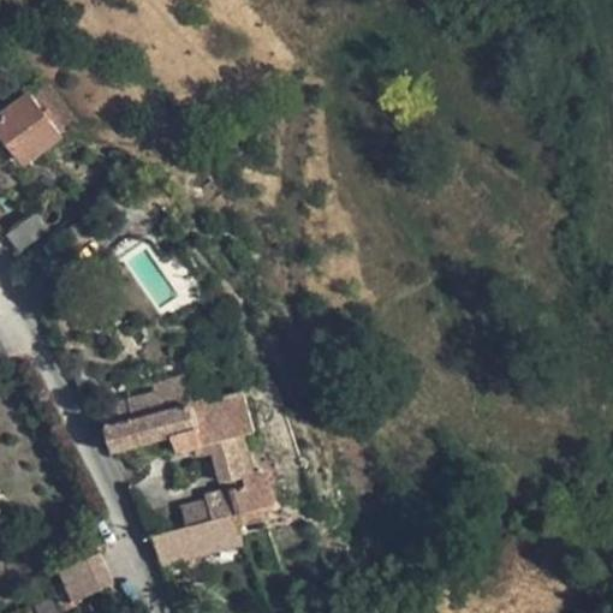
[(43,83),(29,94),(59,135),(75,123),(43,83)]
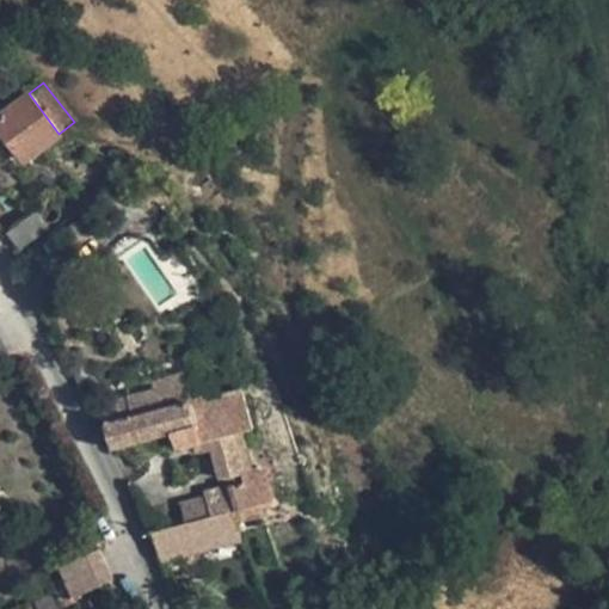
[(59,134),(29,93),(0,115),(0,133),(22,161),(59,134)]
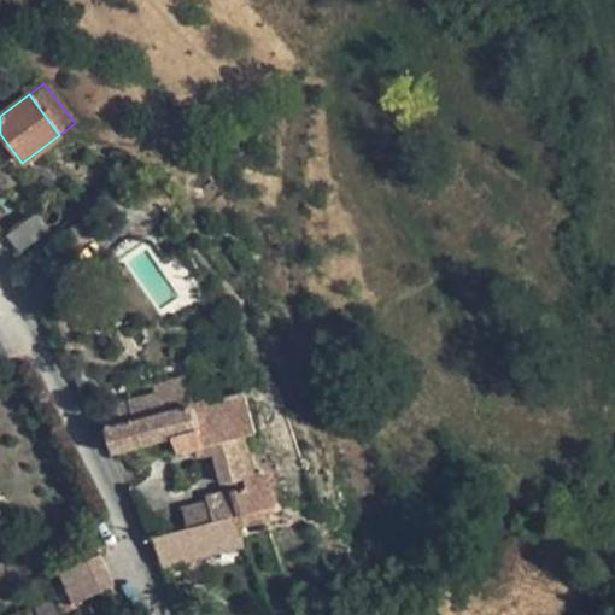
[(174,214),(162,192),(152,197),(164,220),(174,214)]
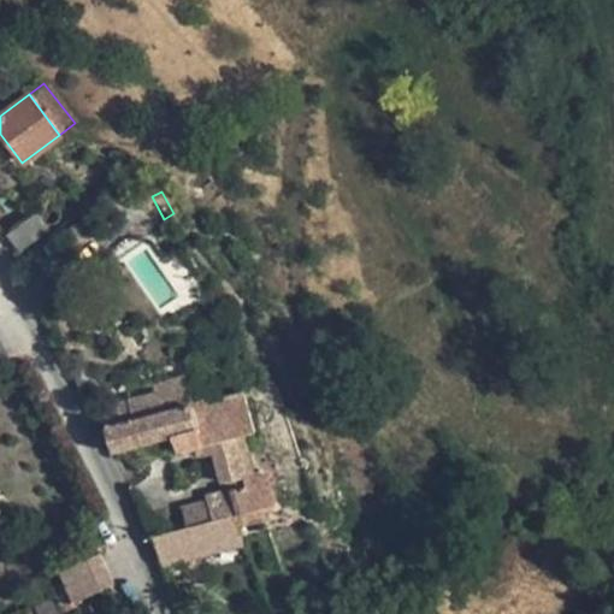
[(122,202),(117,196),(101,205),(106,212),(122,202)]
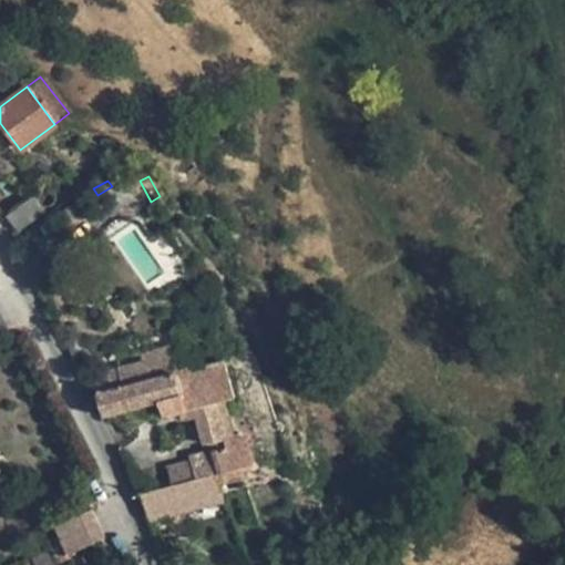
[(98,208),(90,194),(62,213),(70,226),(98,208)]
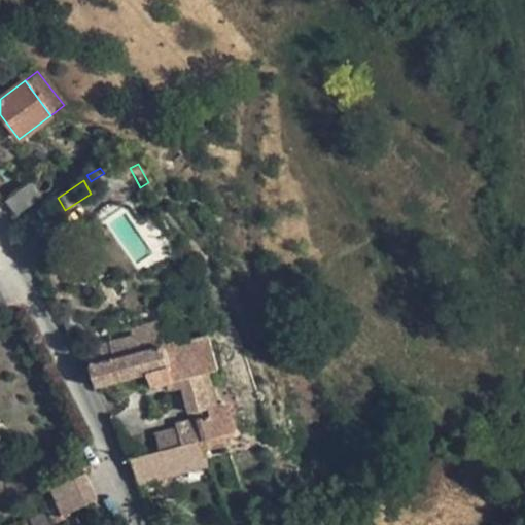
[(40,197),(31,182),(5,201),(15,214),(40,197)]
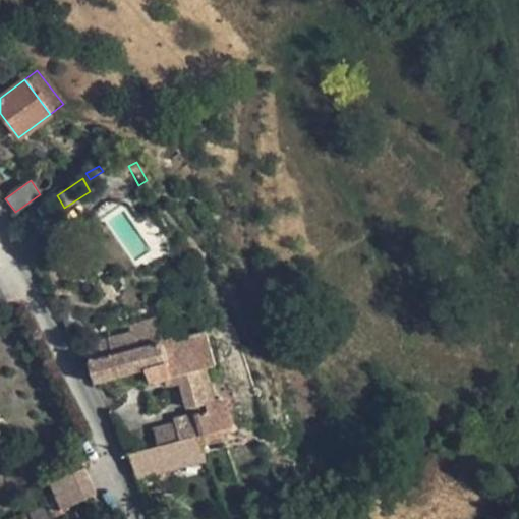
[(153,206),(135,219),(154,244),(171,232),(153,206)]
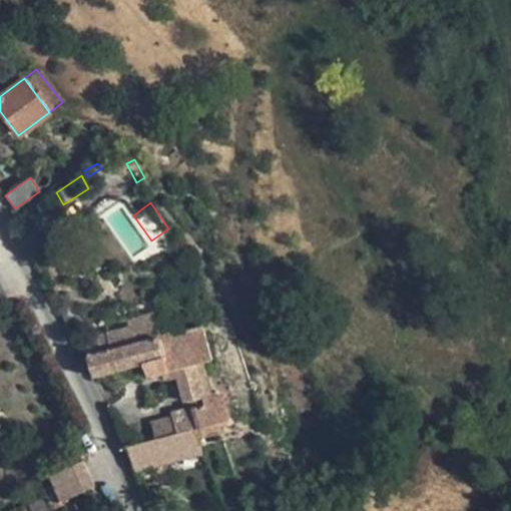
[(269,328),(264,312),(252,316),(258,331),(269,328)]
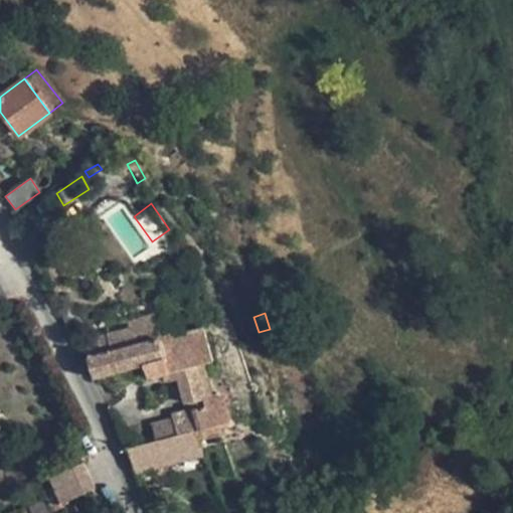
[(152,315),(129,321),(132,330),(133,330),(136,343),(158,338),(152,315)]
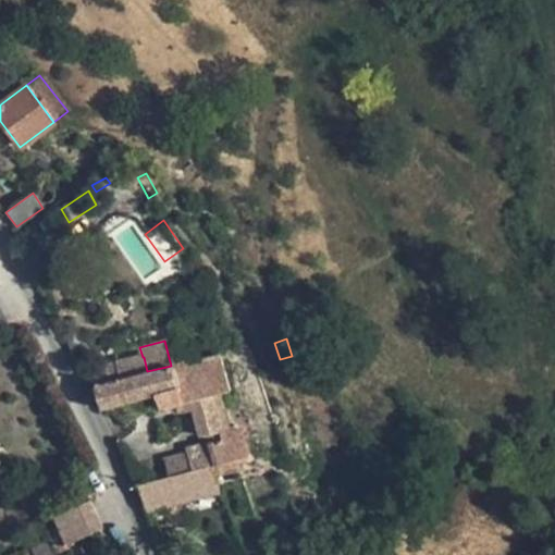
[(221,354),(196,360),(196,358),(171,366),(147,371),(144,357),(143,357),(137,355),(105,362),(107,372),(90,377),(93,386),(99,408),(152,394),(157,408),(175,404),(179,403),(182,412),(192,410),(199,436),(205,435),(221,431),(230,428),(220,392),(230,390),(221,354)]
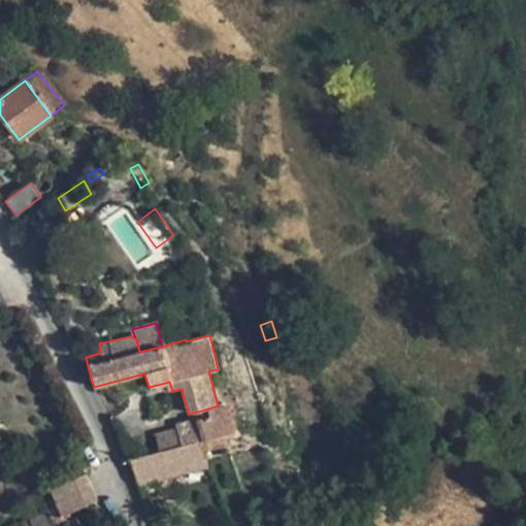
[(281,350),(276,337),(265,340),(269,353),(281,350)]
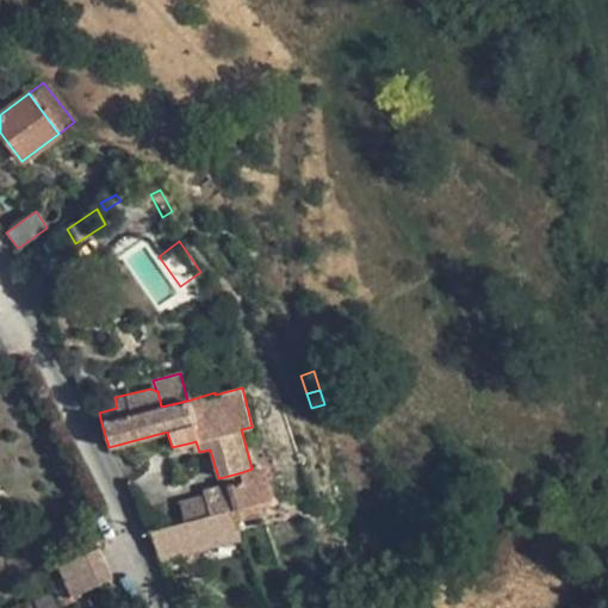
[(117,408),(115,397),(97,402),(99,413),(117,408)]
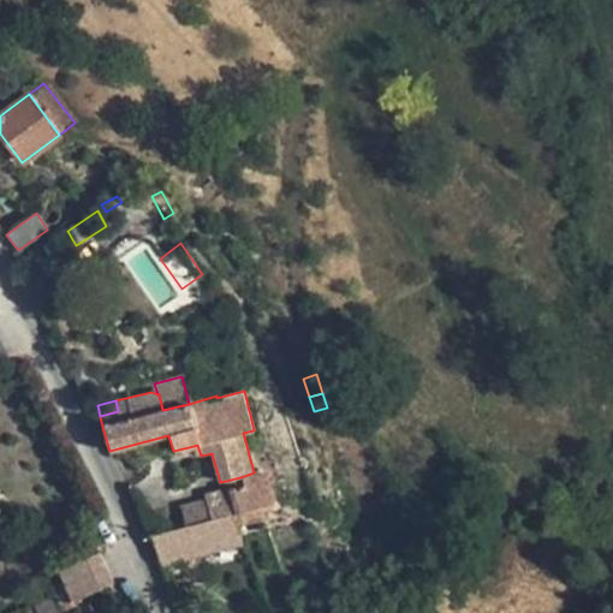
[(262,475),(254,472),(244,476),(245,484),(256,482),(262,506),(267,491),(262,475)]
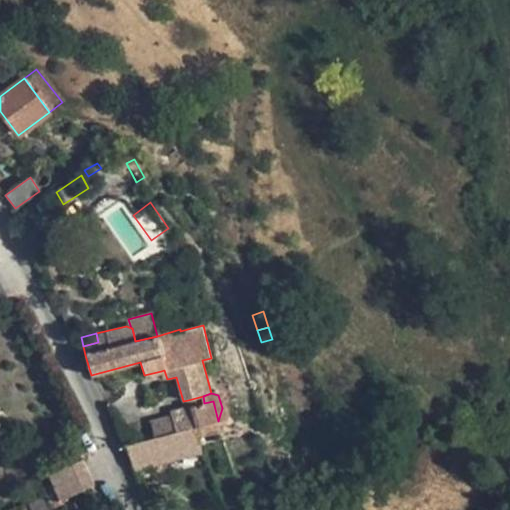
[(203,396),(188,400),(190,407),(204,403),(203,396)]
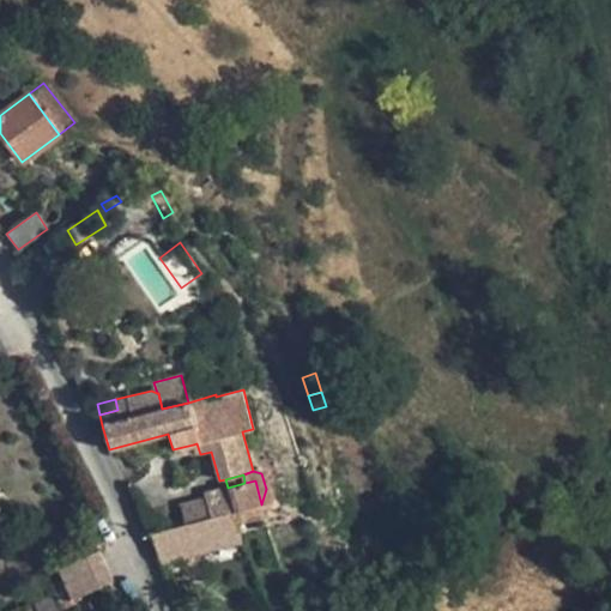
[(244,483),(228,488),(211,491),(212,496),(204,498),(204,500),(180,507),(186,526),(211,519),(229,513),(261,504),(255,481),(244,483)]
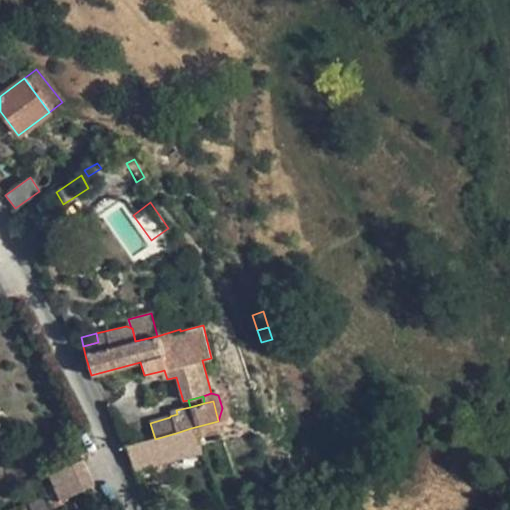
[(213,436),(218,421),(191,428),(196,440),(213,436)]
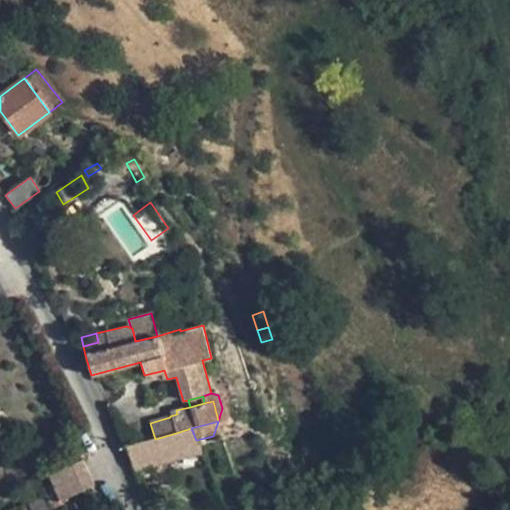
[(126,446),(134,470),(152,466),(166,462),(201,452),(196,440),(191,428),(176,433),(155,439),(126,446)]
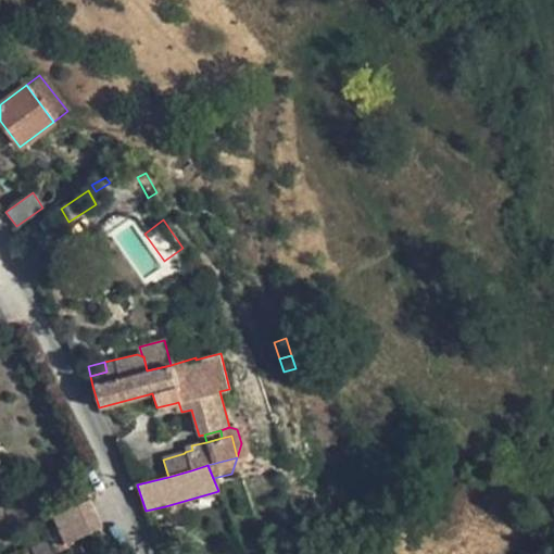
[(87,500),(52,516),(57,527),(62,540),(50,545),(53,553),(60,553),(67,550),(64,544),(101,528),(87,500)]
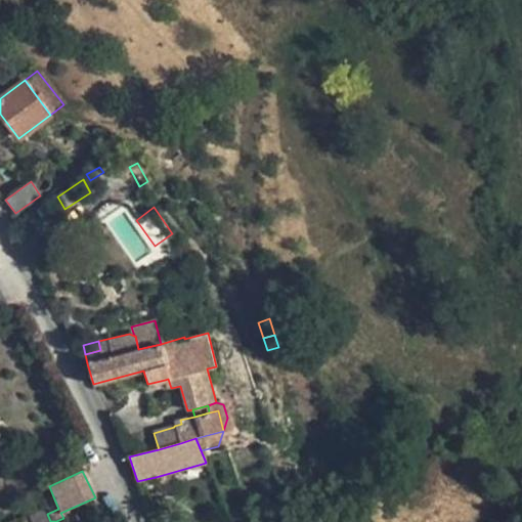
[(170,473),(156,477),(159,488),(173,484),(170,473)]
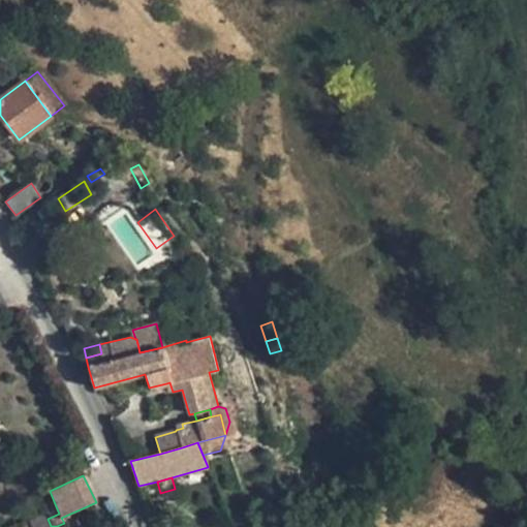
[(257,492),(256,493),(256,494),(256,497),(258,500),(259,500),(262,501),(265,501),(266,501),(267,501),(268,499),(270,497),(270,496),(271,495),(270,491),(269,490),(267,488),(266,488),(265,488),(262,487),(260,488),(259,489),(258,489),(257,492)]
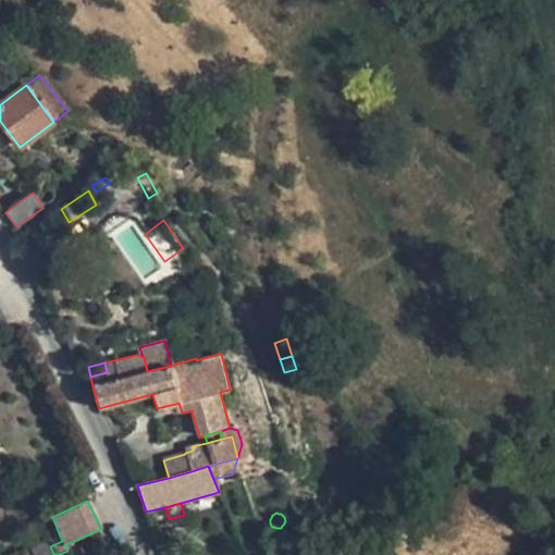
[(57,528),(45,533),(50,546),(62,541),(57,528)]
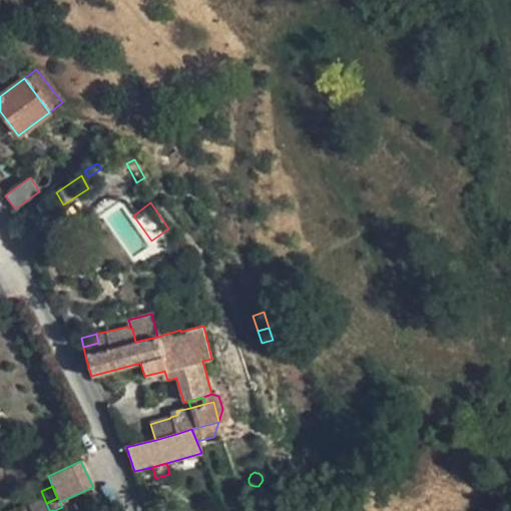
All buildings are outlined.
